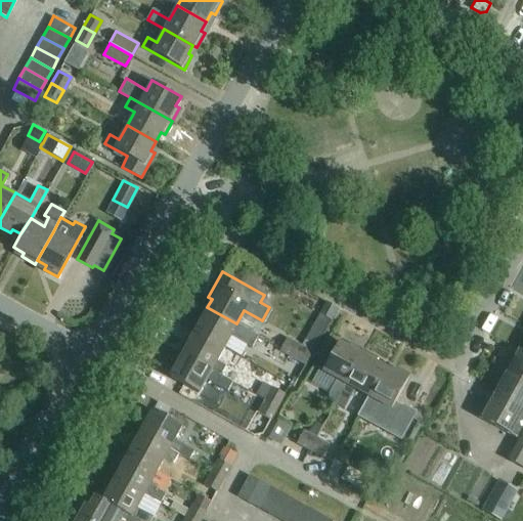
[(335,305),(325,300),(319,311),(331,317),(337,306),(335,305)]
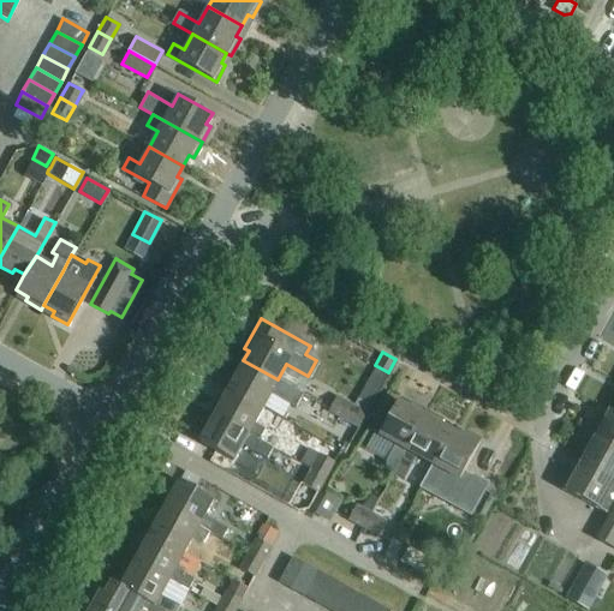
[(228,388),(262,406),(272,390),(282,396),(288,385),(278,379),(243,360),(239,358),(230,375),(234,377),(228,388)]
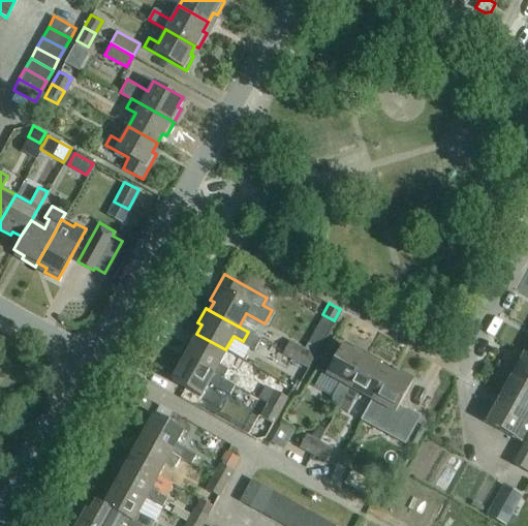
[(218,364),(225,349),(196,334),(191,343),(187,341),(180,354),(222,377),(227,368),(218,364)]
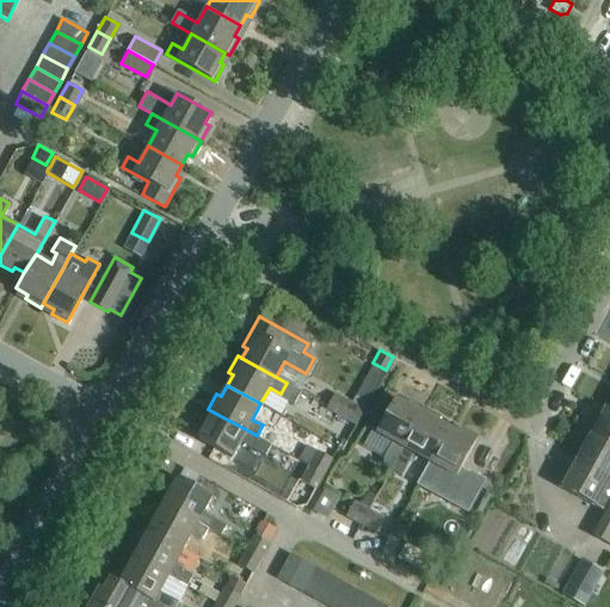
[(340,414),(349,401),(333,392),(326,406),(340,414)]
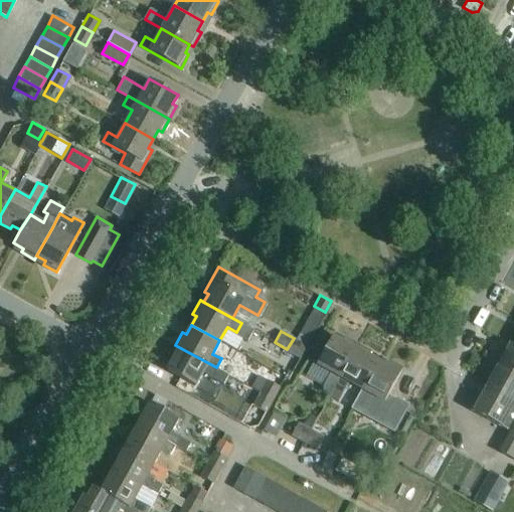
[(334,385),(356,343),(343,336),(341,340),(332,335),(316,363),(330,371),(321,387),(322,391),(328,395),(334,384),(334,385)]
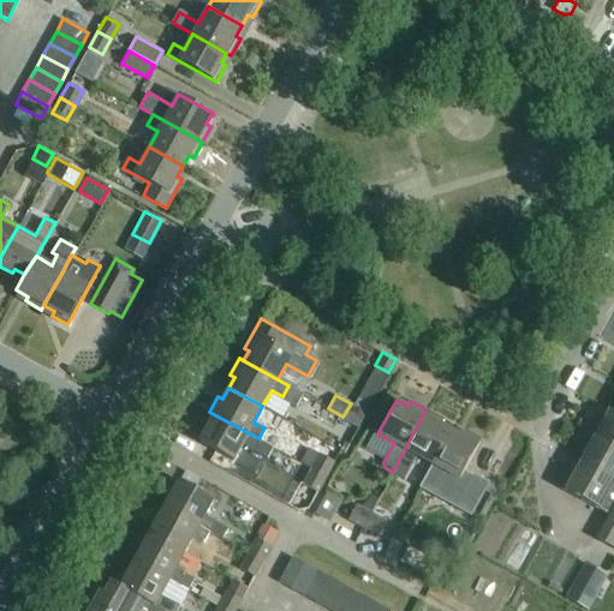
[(351,403),(343,417),(358,425),(365,412),(351,403)]
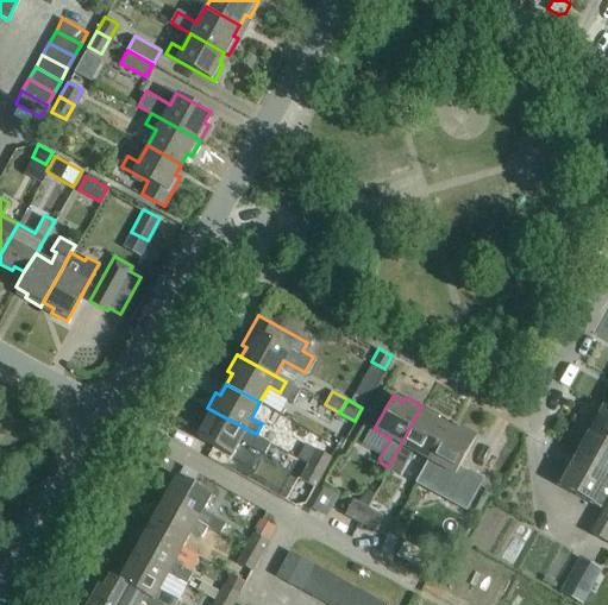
[(593,414),(584,429),(607,442),(607,407),(603,404),(597,416),(593,414)]
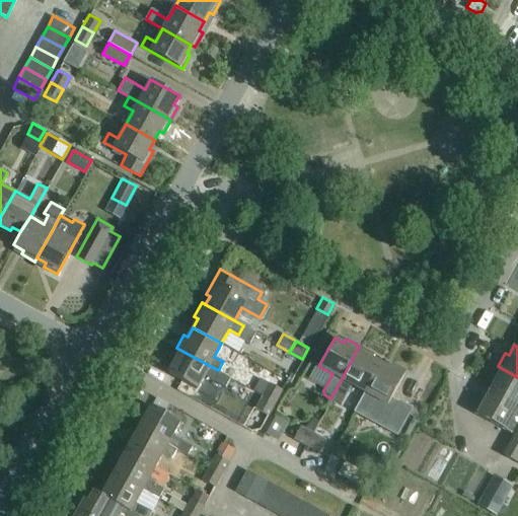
[(364,391),(379,362),(370,357),(373,353),(359,346),(337,388),(346,393),(351,384),(364,391)]
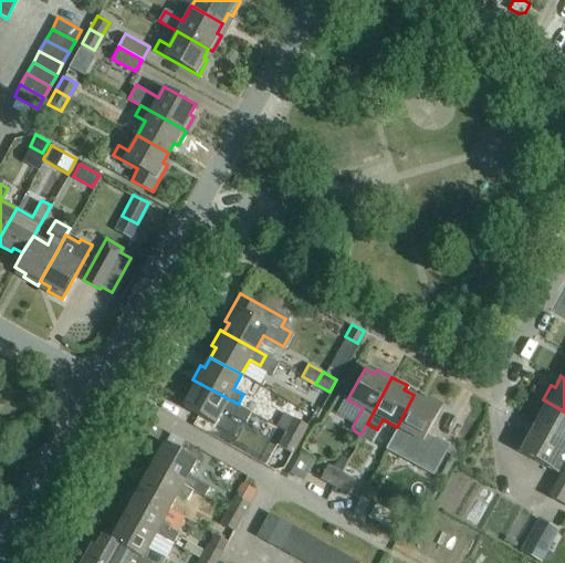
[(238,404),(192,379),(185,394),(188,396),(182,406),(215,424),(222,408),(243,420),(249,410),(238,404)]
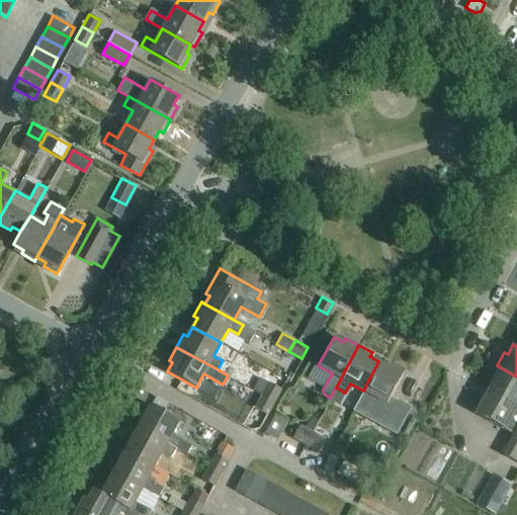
[(378,361),(363,391),(376,398),(365,418),(379,425),(385,414),(381,411),(404,370),(391,362),(388,366),(378,361)]
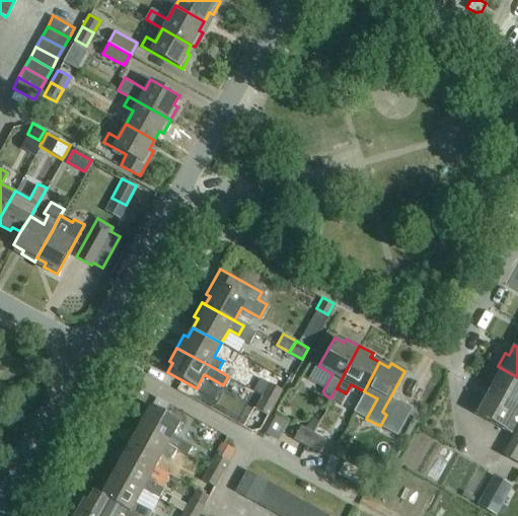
[(489,390),(517,407),(517,406),(517,377),(498,366),(490,379),(494,381),(489,390)]
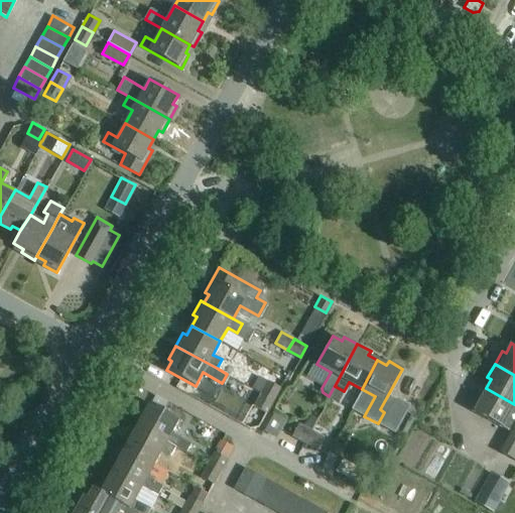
[(251,387),(261,393),(272,399),(279,386),(258,374),(251,387)]
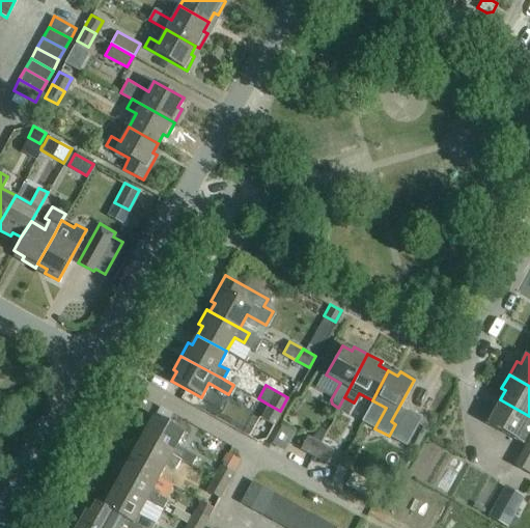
[(529,416),(500,399),(495,409),(491,407),(483,421),(525,444),(514,463),(529,471),(529,416)]
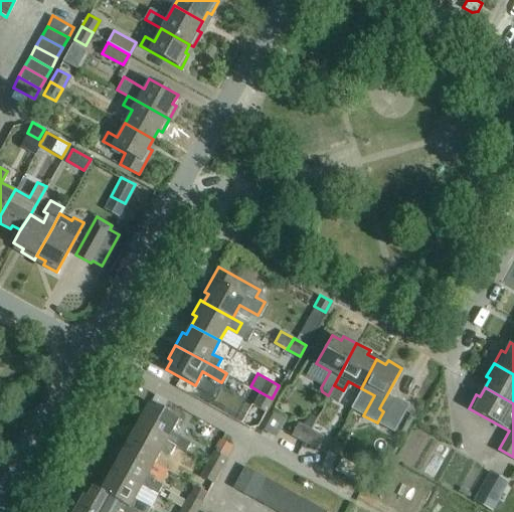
[(272,398),(261,392),(253,404),(265,410),(272,398)]
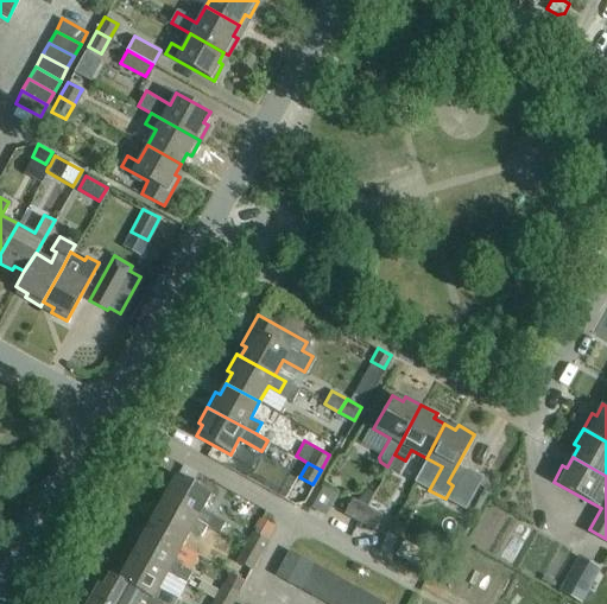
[(157,497),(207,525),(219,532),(225,521),(201,509),(210,493),(177,474),(170,484),(166,482),(157,497)]
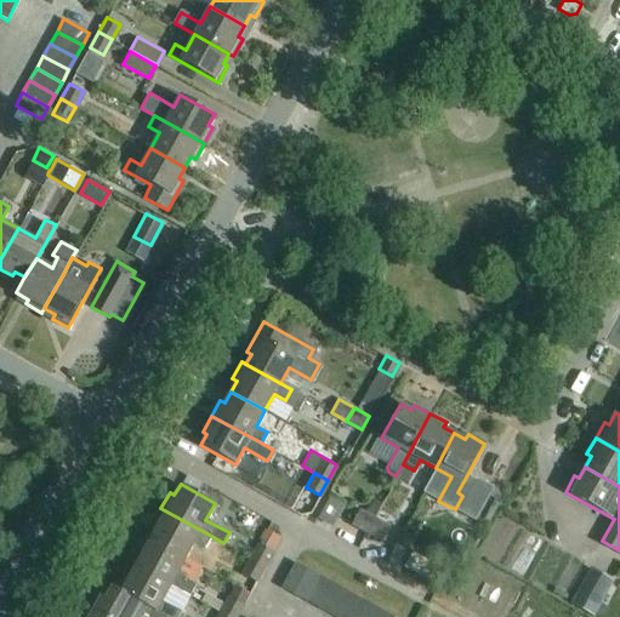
[(205,547),(211,536),(160,508),(152,524),(157,527),(151,538),(185,556),(194,541),(205,547)]
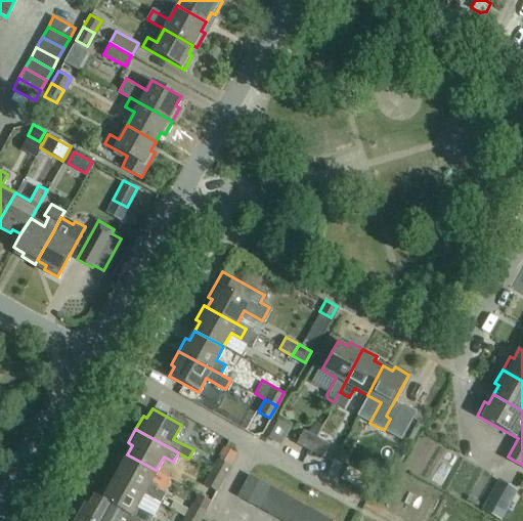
[(309,448),(315,436),(302,429),(296,441),(309,448)]
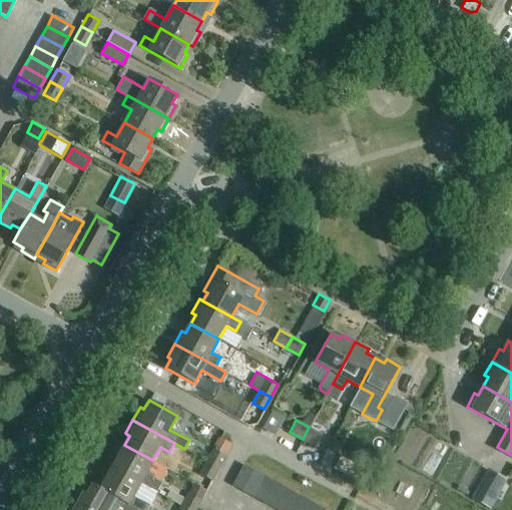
[(309,427),(303,439),(315,446),(321,434),(309,427)]
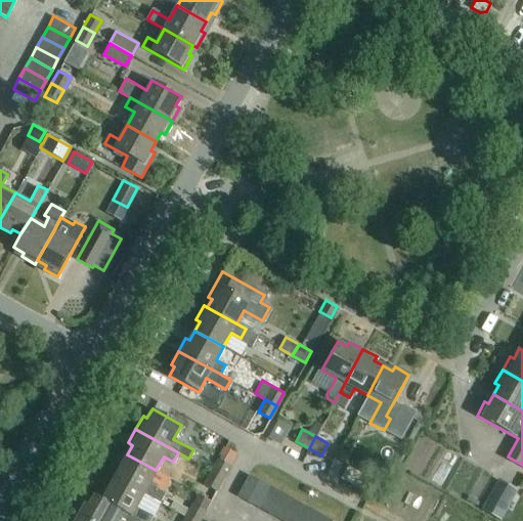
[(211,471),(222,477),(235,453),(224,447),(211,471)]
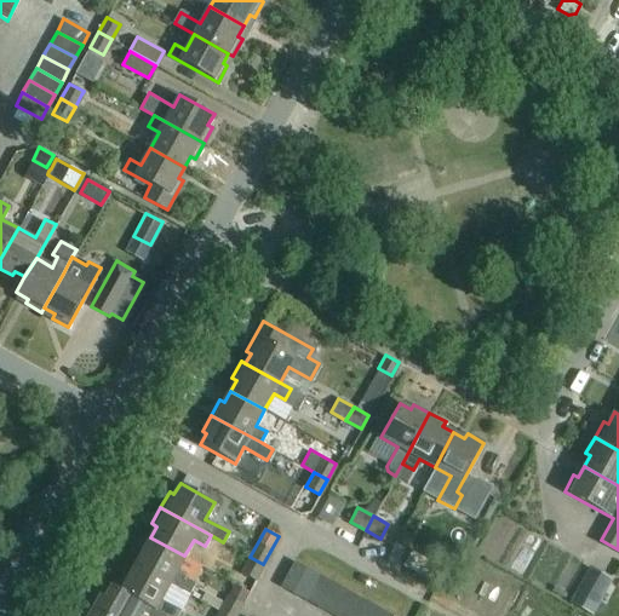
[(131,562),(136,564),(170,583),(181,589),(181,588),(189,593),(195,582),(176,571),(184,556),(150,537),(144,548),(139,545),(131,562)]
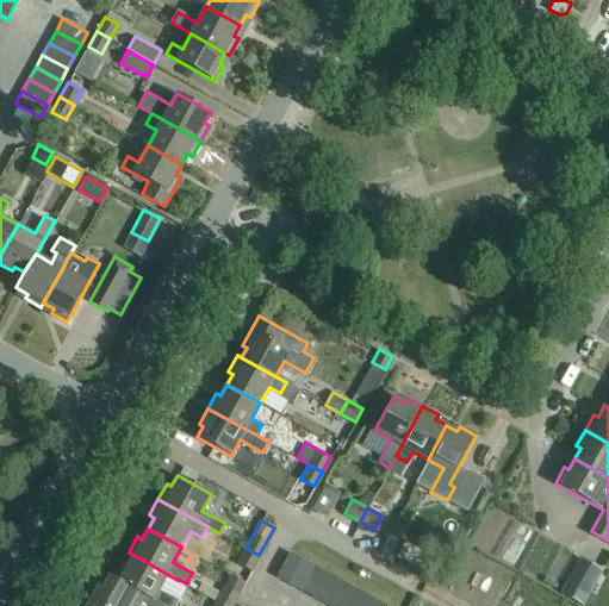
[(250,570),(259,555),(246,548),(237,563),(250,570)]
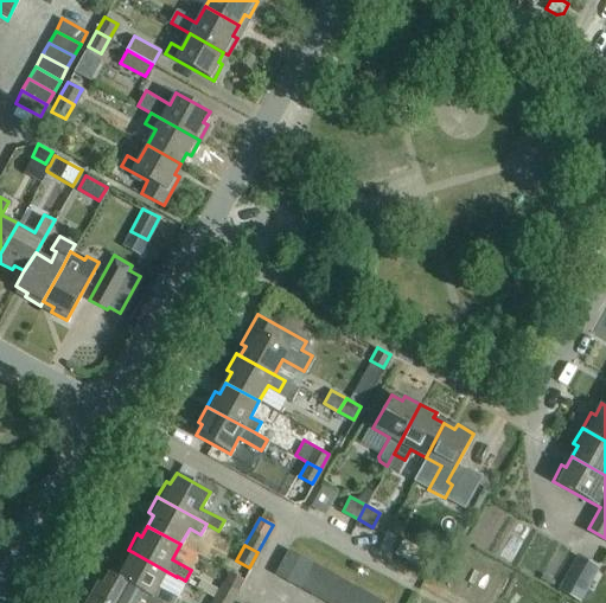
[(286,579),(300,555),(288,547),(274,572),(286,579)]
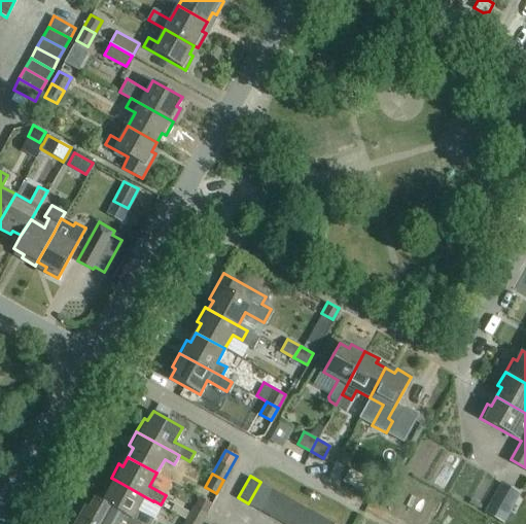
[(144,496),(115,480),(110,489),(106,486),(99,499),(139,523),(141,523),(149,523),(153,518),(137,510),(144,496)]
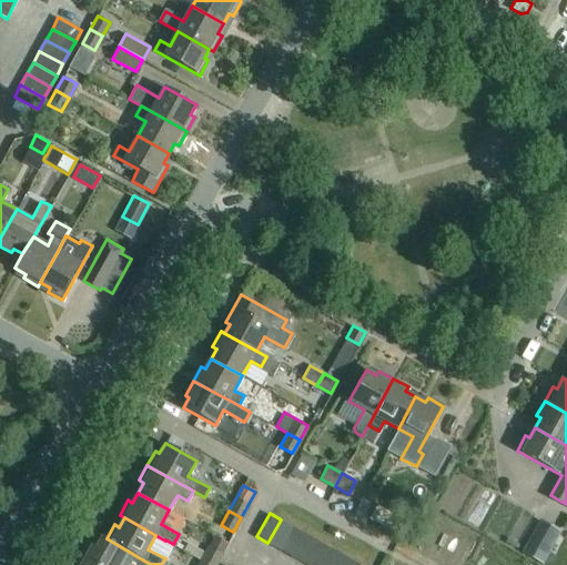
[(280,550),(292,526),(281,520),(267,543),(280,550)]
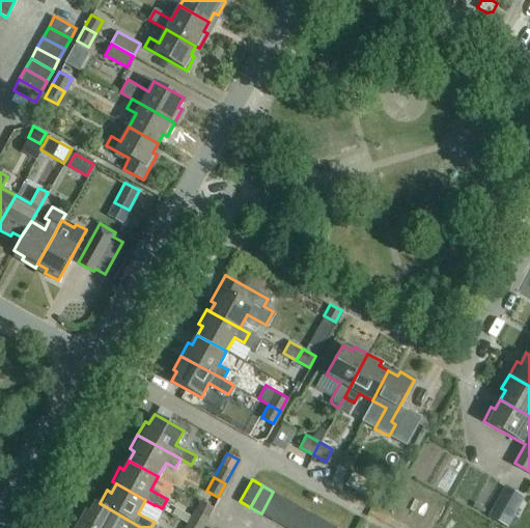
[(522,495),(503,485),(487,515),(505,524),(522,495)]
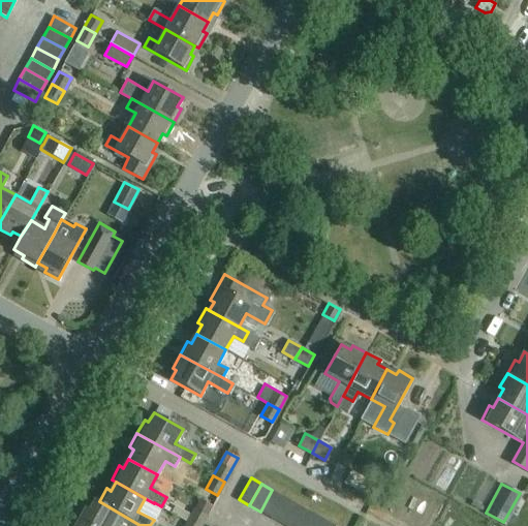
[(271,517),(282,495),(272,490),(260,512),(271,517)]
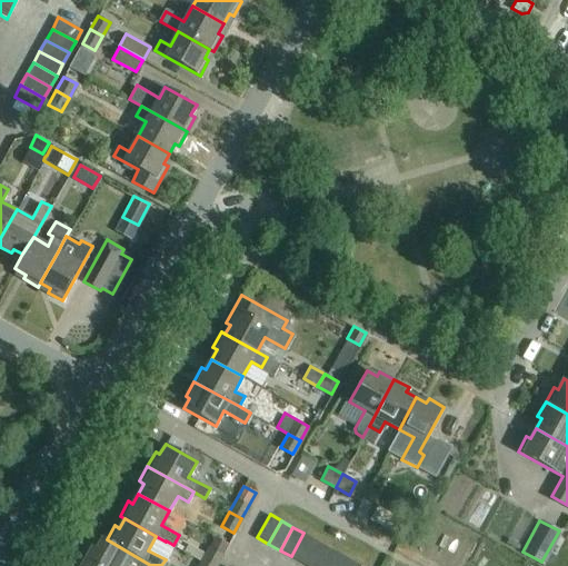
[(302,563),(316,539),(304,533),(291,556),(302,563)]
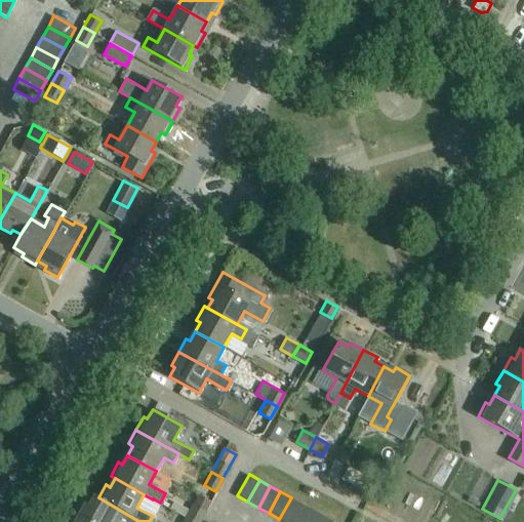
[(187,517),(195,521),(198,521),(210,500),(199,494),(190,510),(173,500),(169,508),(187,517)]
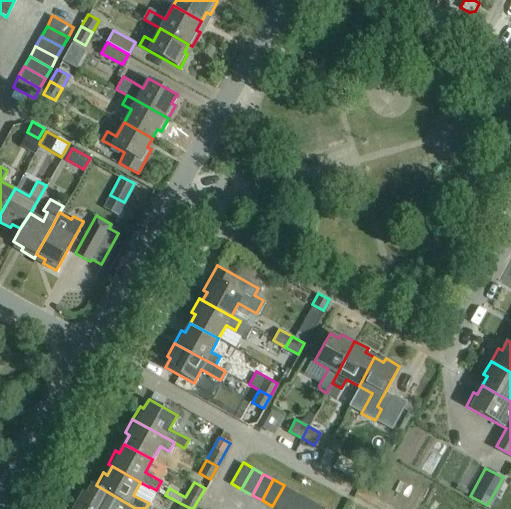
[(83,490),(76,503),(86,508),(114,508),(115,508),(116,508),(134,508),(135,508),(96,485),(92,483),(87,492),(83,490)]
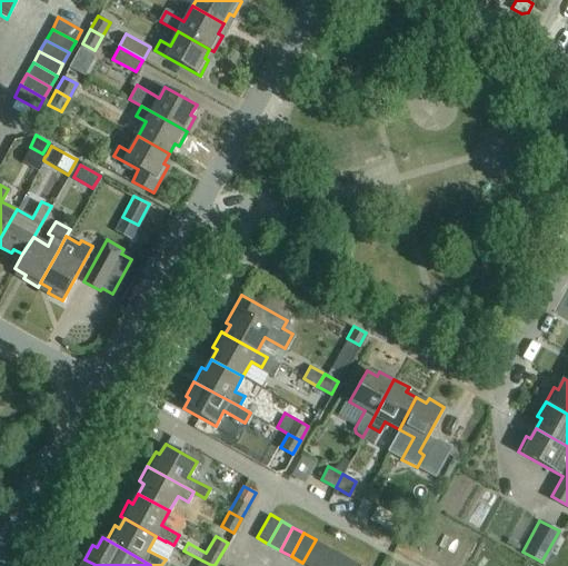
[(308,565),(315,565),(327,546),(316,539),(302,563),(308,565)]
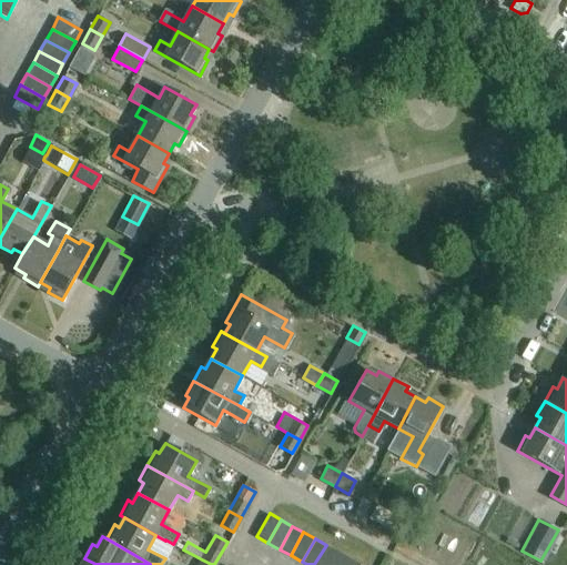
[(328,564),(337,551),(326,545),(314,564),(328,564)]
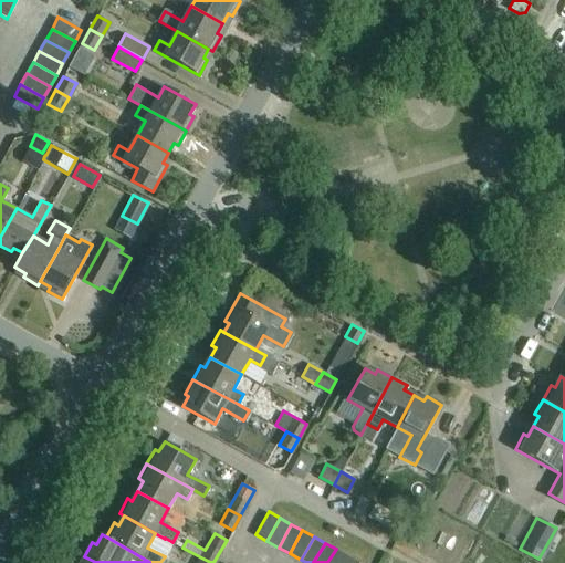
[(343,562),(347,555),(336,549),(327,562),(343,562)]
